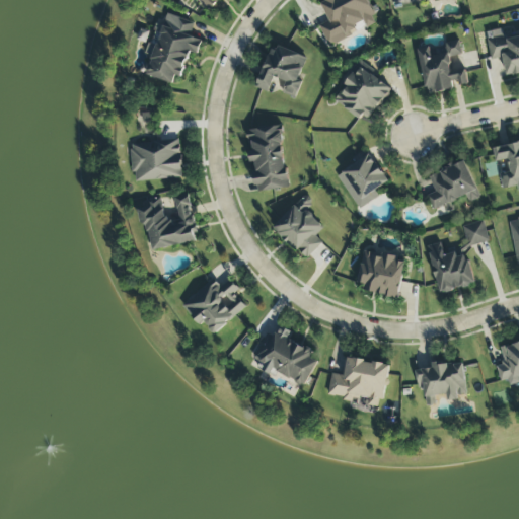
[(226,0),(227,0),(197,0),(212,9),(217,0),(226,0)]
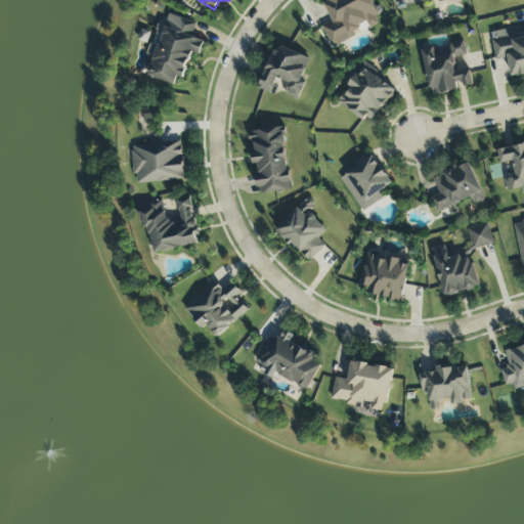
[(331,47),(382,24),(369,0),(330,0),(323,3),(332,22),(321,27),(331,47)]
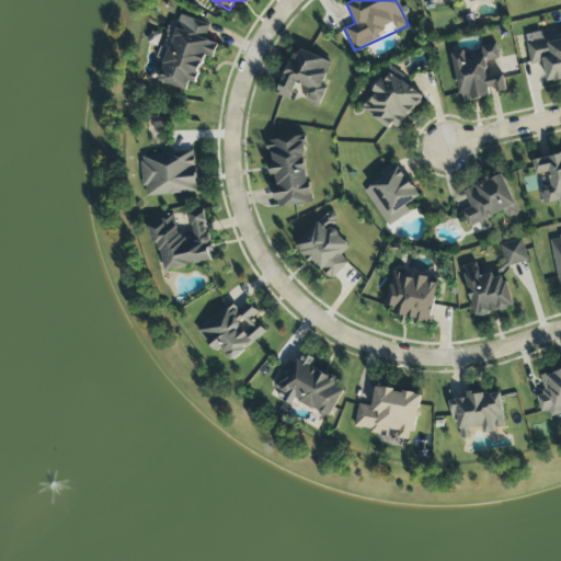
[(222,27),(180,16),(175,33),(175,34),(171,50),(160,47),(157,59),(164,60),(158,83),(187,91),(190,83),(196,86),(205,56),(214,58),(222,27)]
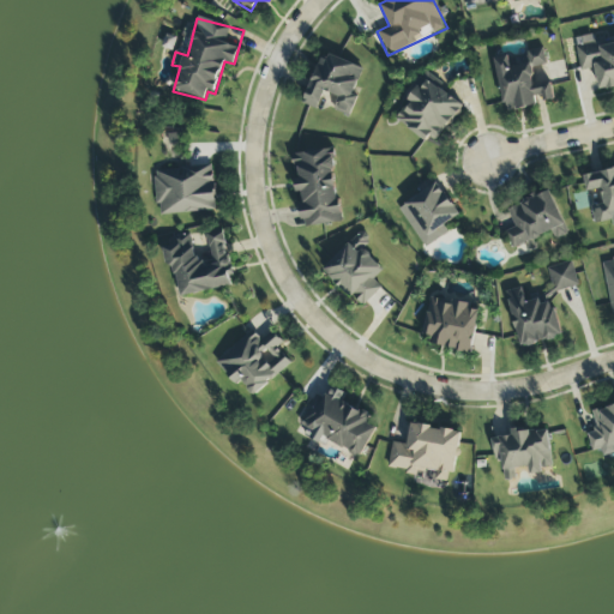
[(613,86),(613,36),(576,44),(581,72),(595,70),(599,90),(613,86)]
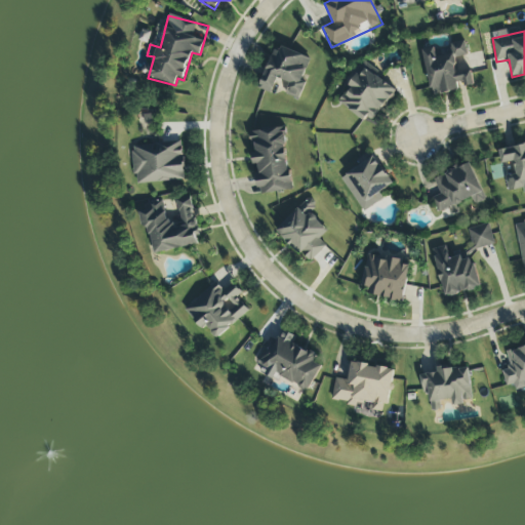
[(422,50),(432,96),(461,90),(460,88),(474,85),(471,70),(457,73),(455,58),(468,56),(465,42),(422,50)]
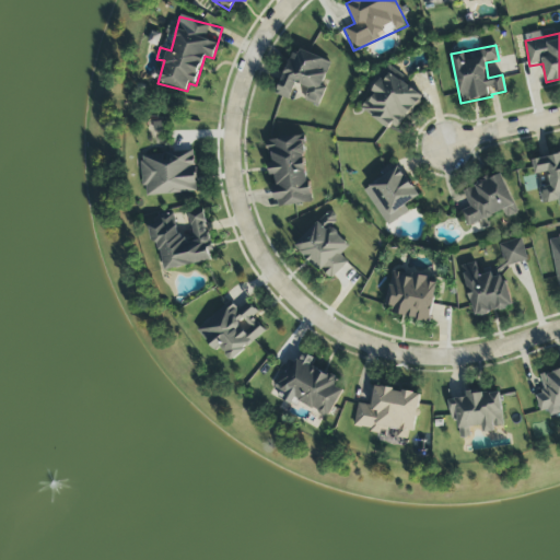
[(276,95),(290,101),(295,84),(308,89),(304,102),(319,107),(325,90),(321,89),(330,62),(292,49),(276,95)]
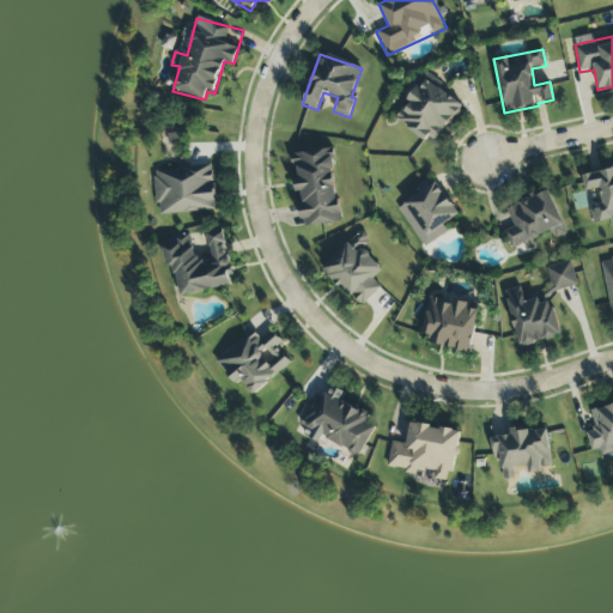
[(394,117),(432,146),(462,105),(424,78),(394,117)]
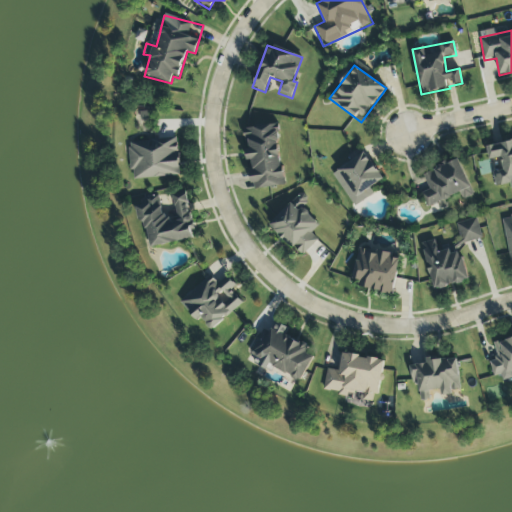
[(285,186),(277,124),(243,129),(245,142),(246,142),(249,163),(250,163),(253,190),(285,186)]
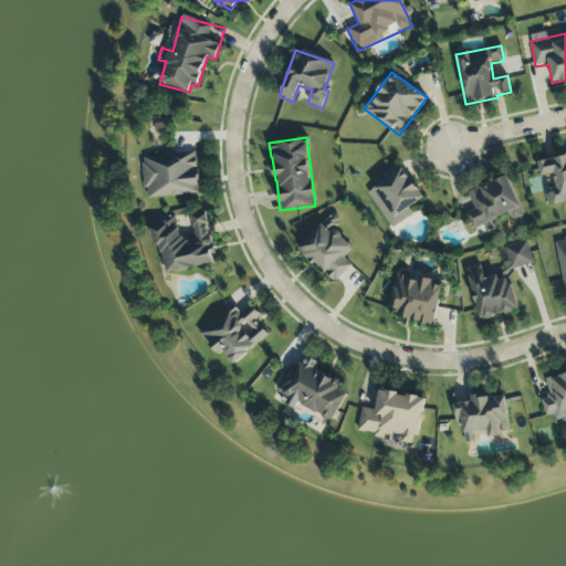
[(199,195),(196,154),(143,158),(146,199),(199,195)]
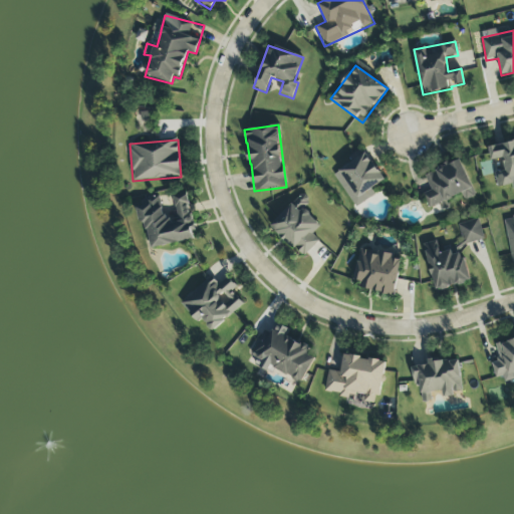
[(513,142),(489,147),(491,161),(503,159),(505,172),(495,174),(497,188),(512,185),(513,190),(513,142)]
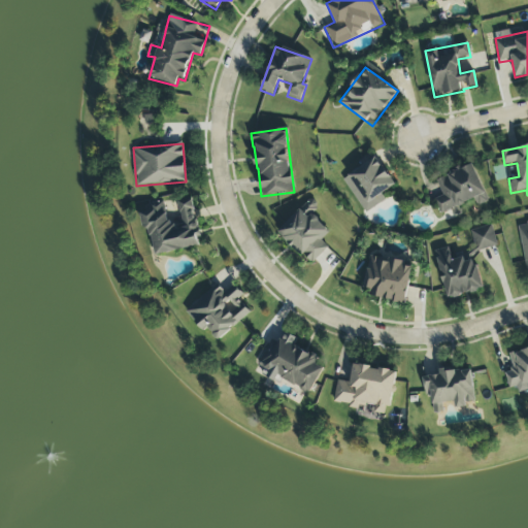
[(342,178),(365,213),(386,200),(382,194),(395,186),(376,157),(342,178)]
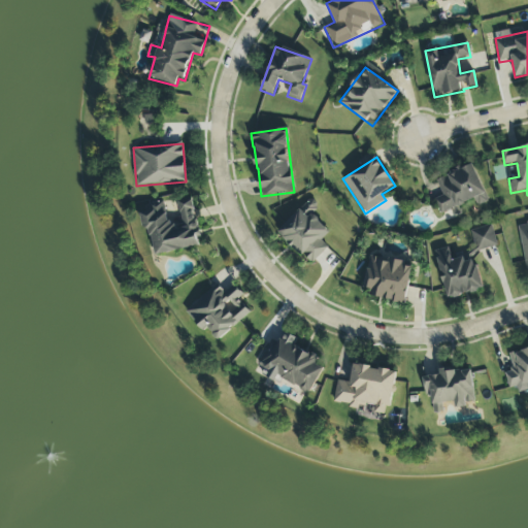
[(489,202),(472,164),(435,180),(442,196),(435,199),(441,215),(475,199),(479,206),(489,202)]
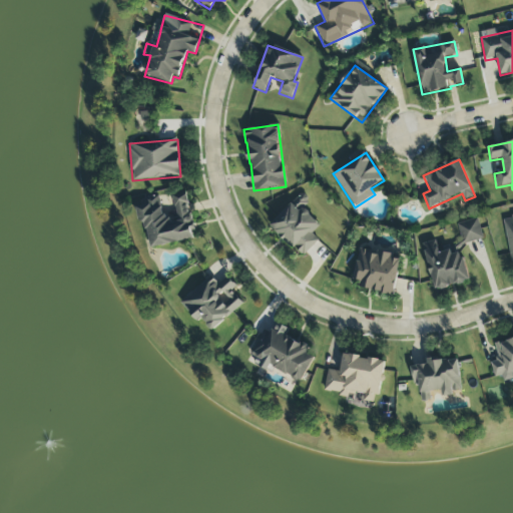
[(148,248),(195,239),(186,193),(172,195),(175,212),(163,214),(161,200),(139,204),(148,248)]
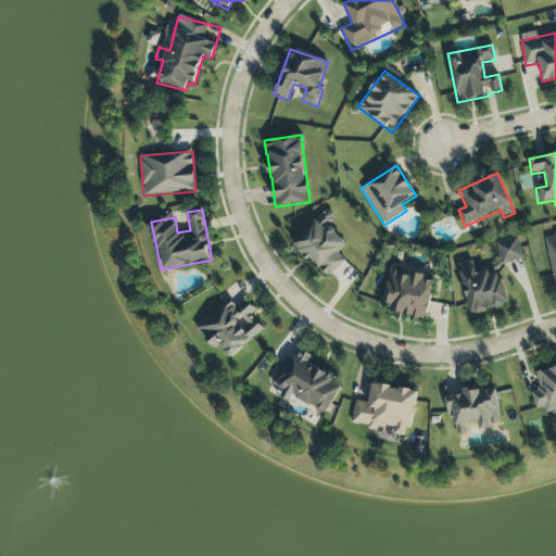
[(345,261),(338,253),(348,243),(328,226),(325,229),(316,220),(292,245),(328,279),(345,261)]
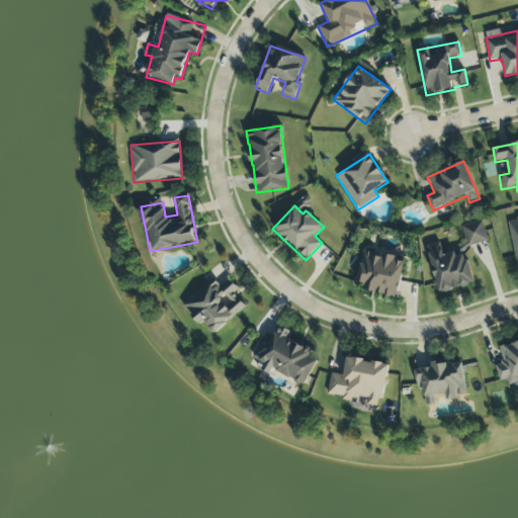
[(517,269),(517,268),(517,218),(508,221),(517,269)]
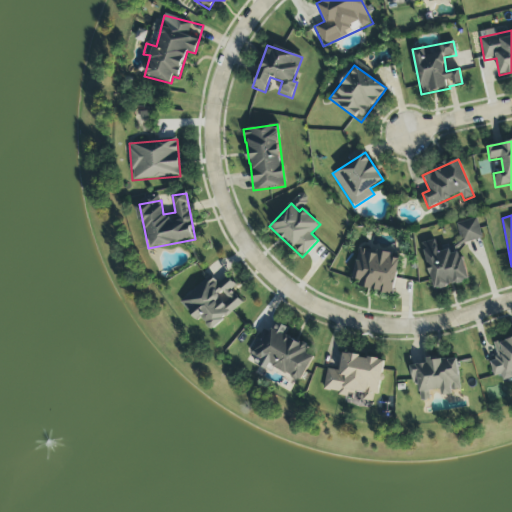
[(458,223),(461,243),(482,239),(478,219),(458,223)]
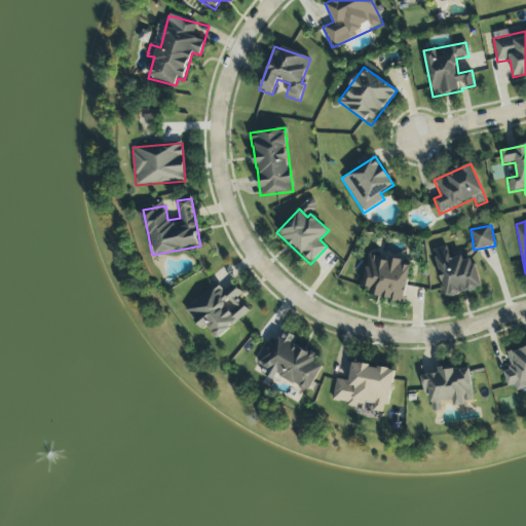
[(434,250),(444,298),(481,291),(474,259),(463,261),(462,257),(450,259),(448,247),(434,250)]
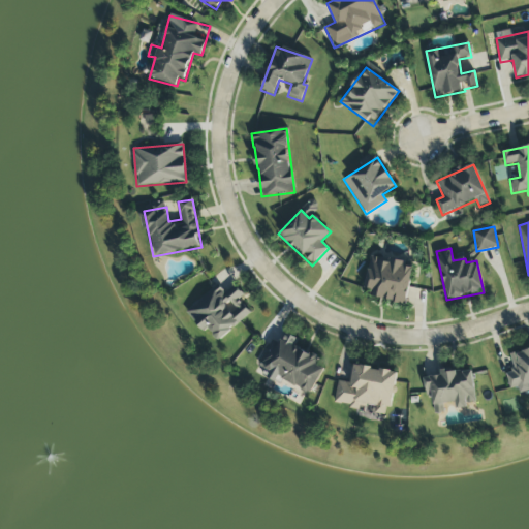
[(405,305),(413,270),(403,268),(404,262),(371,255),(364,288),(371,289),(370,298),(405,305)]
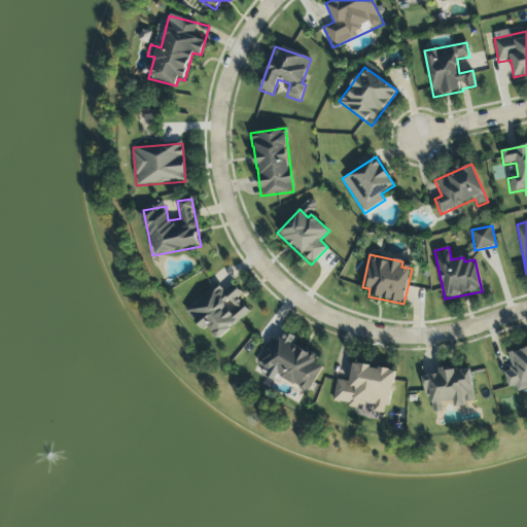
[(185,311),(203,331),(207,328),(217,340),(250,313),(238,299),(243,294),(234,284),(224,292),(217,284),(185,311)]
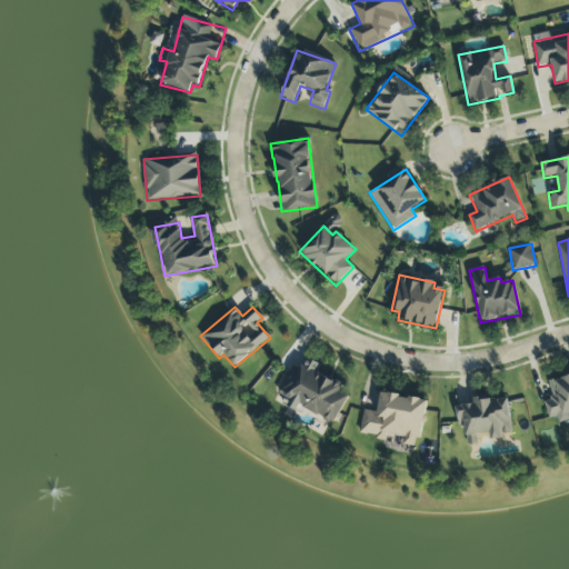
[(278,395),(290,400),(287,407),(297,411),(299,407),(335,425),(348,397),(340,393),(343,386),(317,372),(320,365),(307,359),(302,369),(292,365),(278,395)]
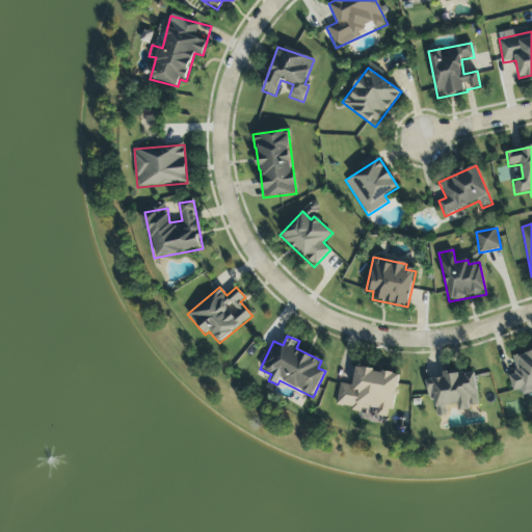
[(531,352),(512,357),(516,374),(508,376),(512,392),(521,390),(524,400),(531,397),(531,386),(531,387),(531,386),(531,352)]
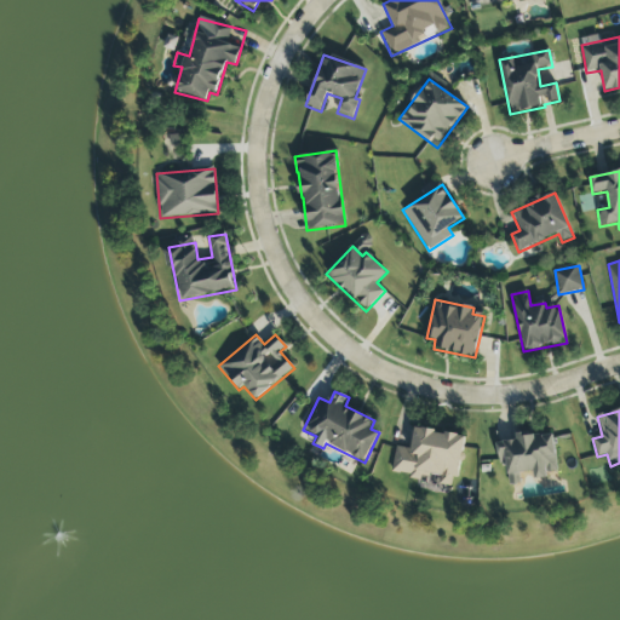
[(465,436),(414,429),(412,449),(395,447),(391,475),(425,480),(426,475),(438,477),(437,484),(451,487),(452,477),(459,478),(465,436)]
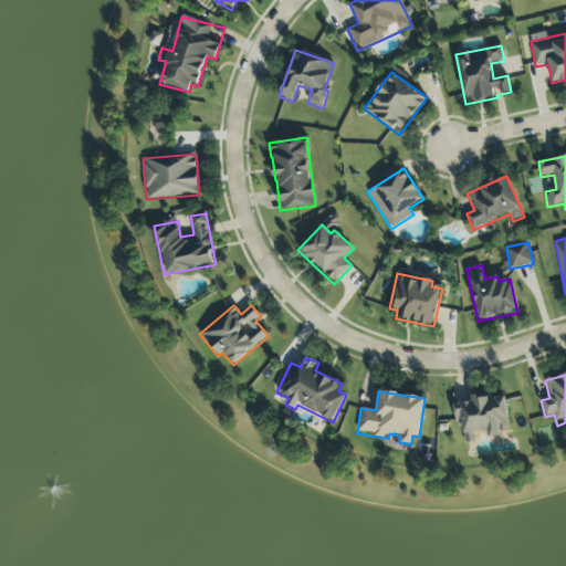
[(505,395),(470,398),(470,402),(453,405),(456,426),(462,425),(463,443),(475,442),(474,432),(486,431),(488,438),(501,437),(500,431),(509,431),(505,395)]
